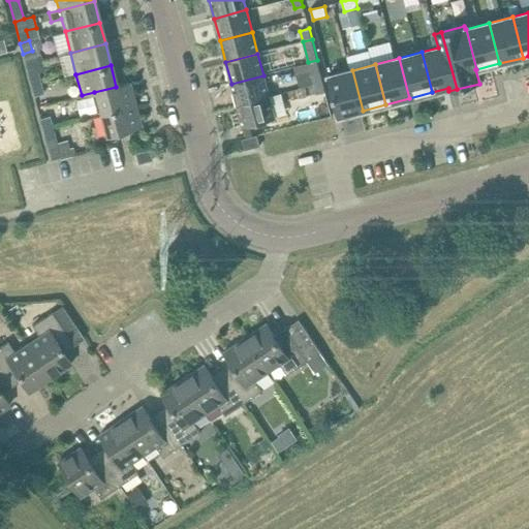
[(363,111),(352,70),(328,76),(338,117),(363,111)]
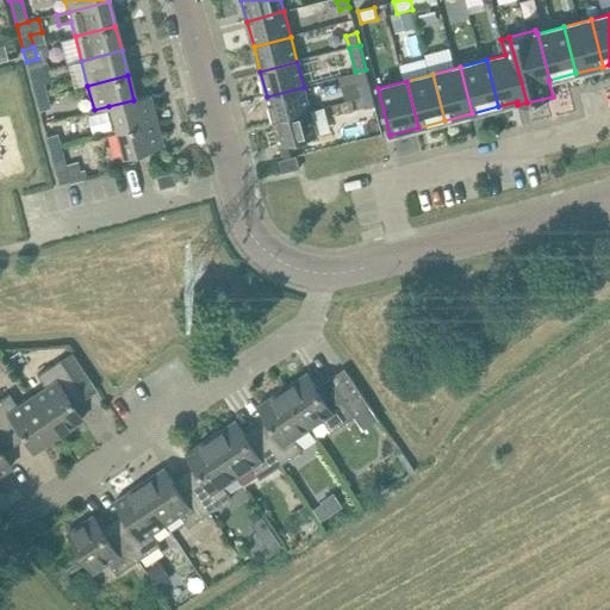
[(359,85),(362,98),(373,95),(369,82),(359,85)]
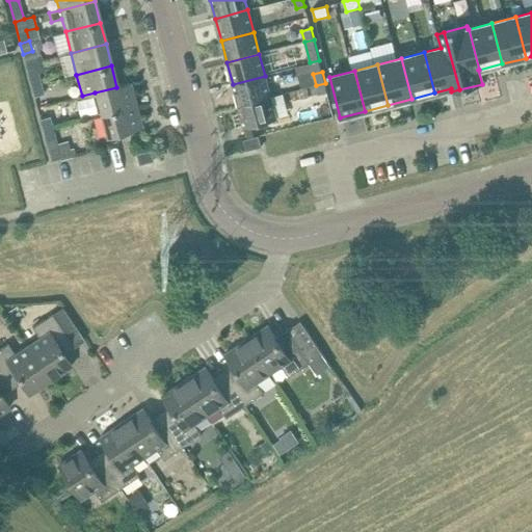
[(28,77),(31,86),(41,84),(38,74),(28,77)]
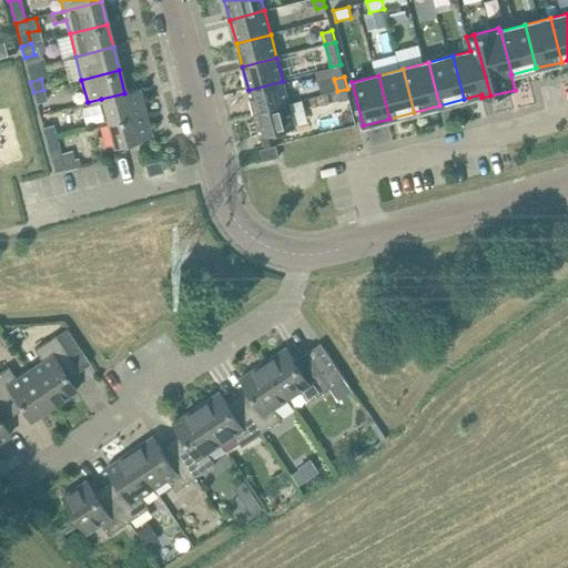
[(249,90),(254,113),(288,104),(283,81),(249,90)]
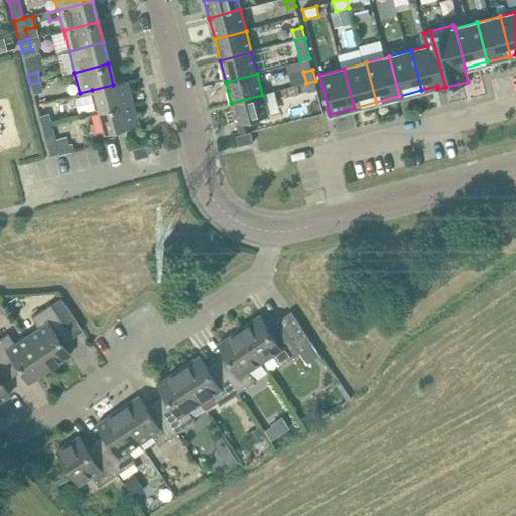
[(126,81),(113,85),(92,90),(98,112),(131,103),(126,81)]
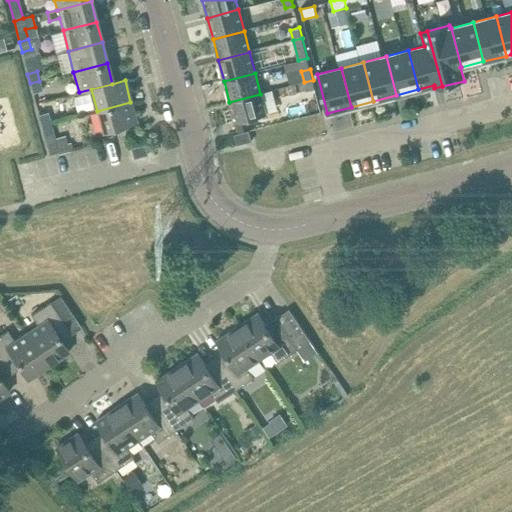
[(313,80),(304,82),(306,92),(315,90),(313,80)]
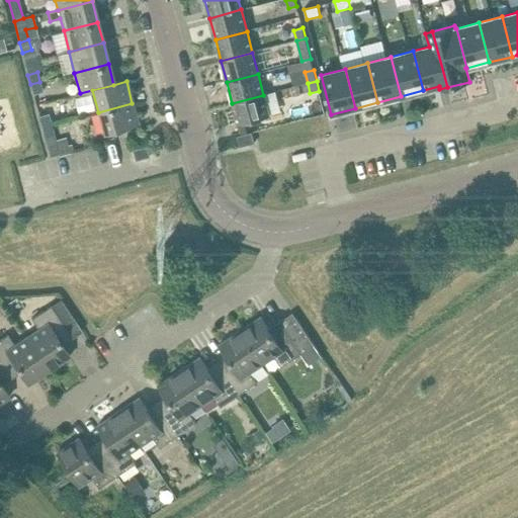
[(39,82),(30,84),(33,95),(42,92),(39,82)]
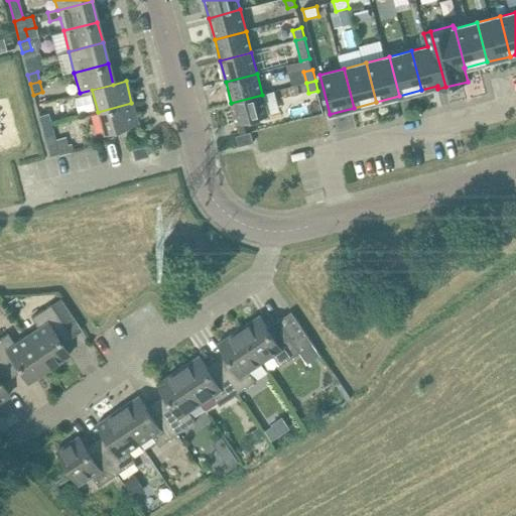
[(262,95),(231,103),(237,124),(268,116),(262,95)]
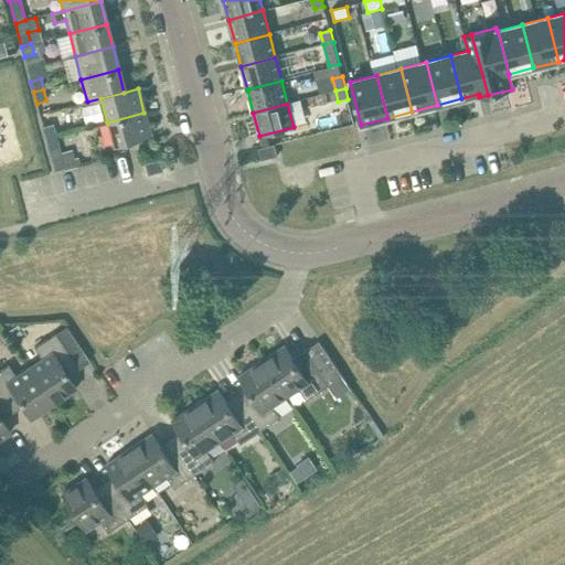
[(144,113),(107,123),(107,125),(113,146),(150,137),(144,113)]
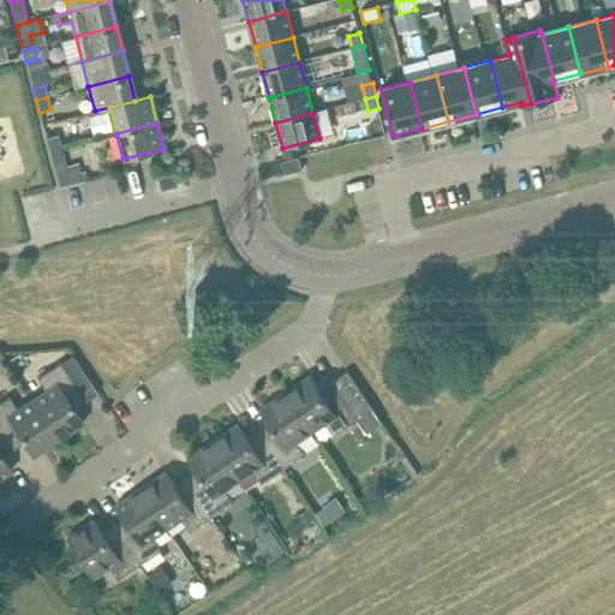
[(47,138),(49,150),(60,148),(58,135),(47,138)]
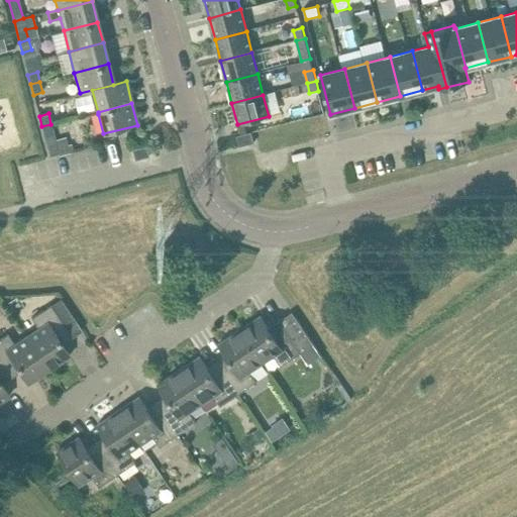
[(50,124),(41,126),(49,157),(59,154),(59,157),(73,152),(71,144),(68,145),(66,138),(55,140),(50,124)]
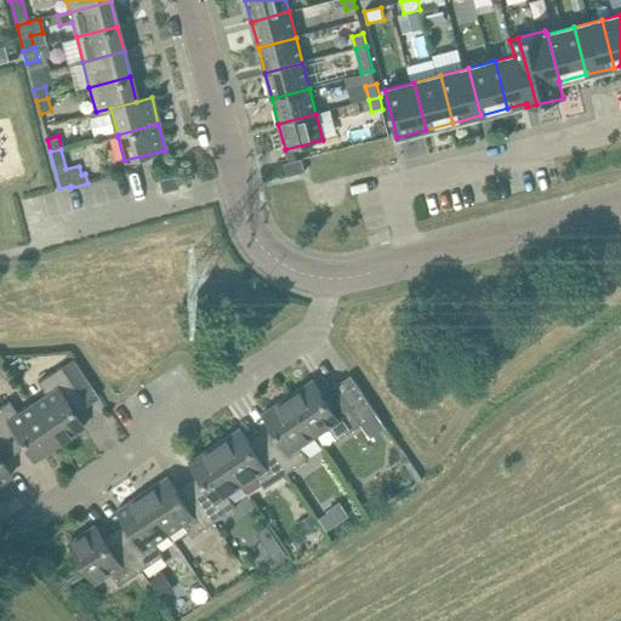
[(284,164),(288,177),(306,172),(302,159),(284,164)]
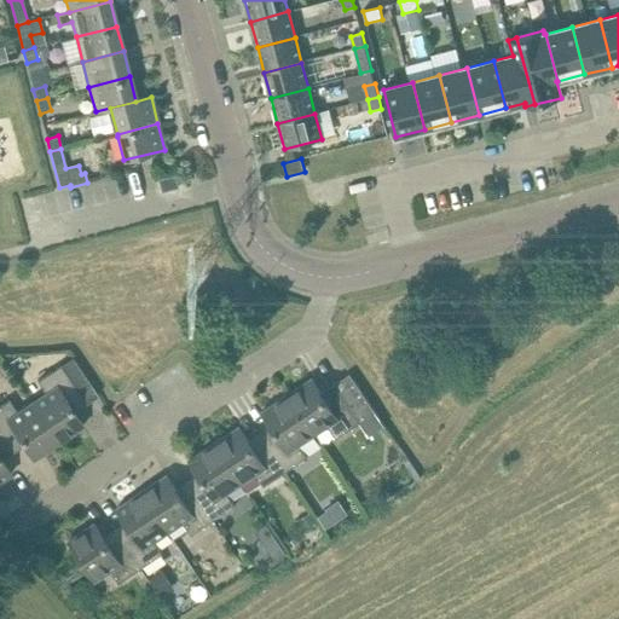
[(157,180),(161,192),(179,189),(175,175),(157,180)]
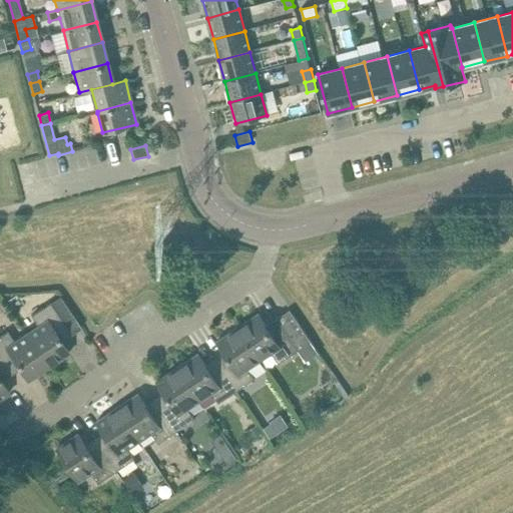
[(43,292),(50,303),(72,336),(82,331),(56,291),(43,292)]
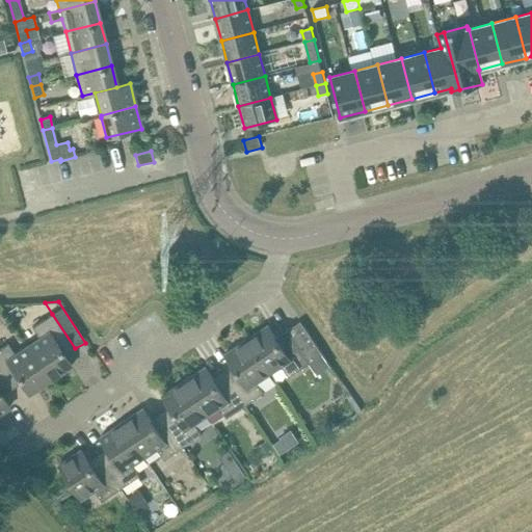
[(40,338),(27,346),(50,381),(72,367),(59,349),(71,342),(59,324),(52,314),(32,327),(40,338)]
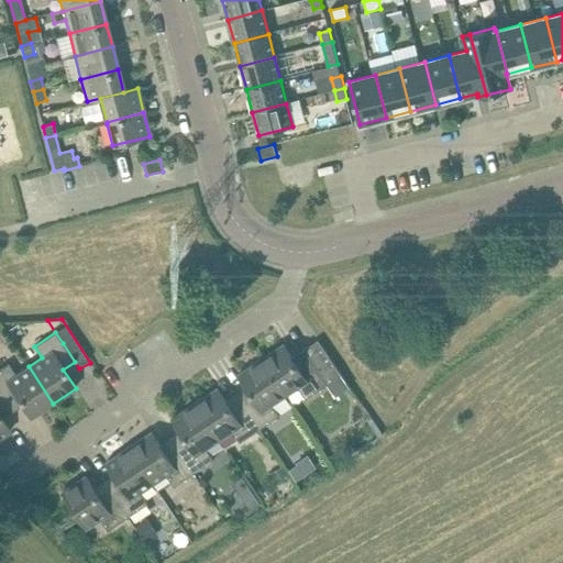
[(284,344),(261,360),(285,396),(298,388),(306,399),(341,375),(321,346),(296,363),(284,344)]
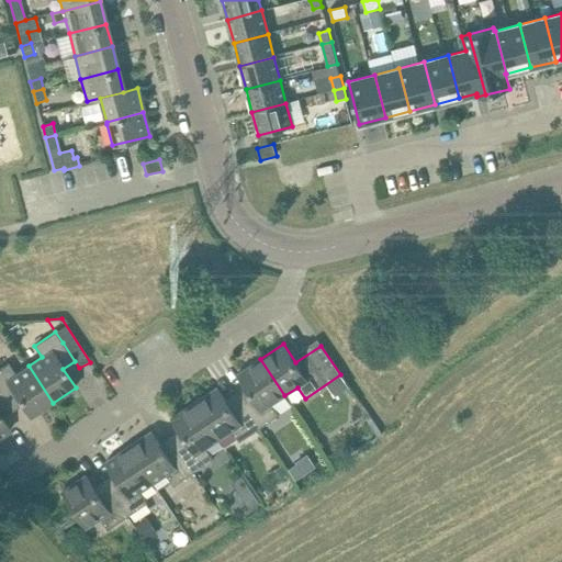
[(250,393),(240,400),(259,429),(279,416),(271,404),(284,395),(260,359),(237,374),(250,393)]
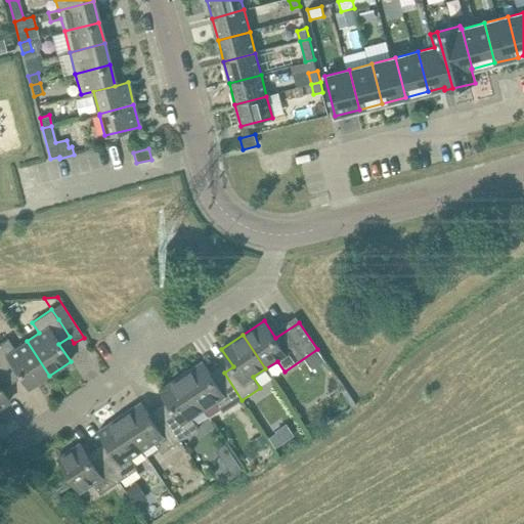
[(7,339),(0,343),(0,367),(7,379),(16,372),(29,389),(49,376),(27,341),(14,349),(7,339)]
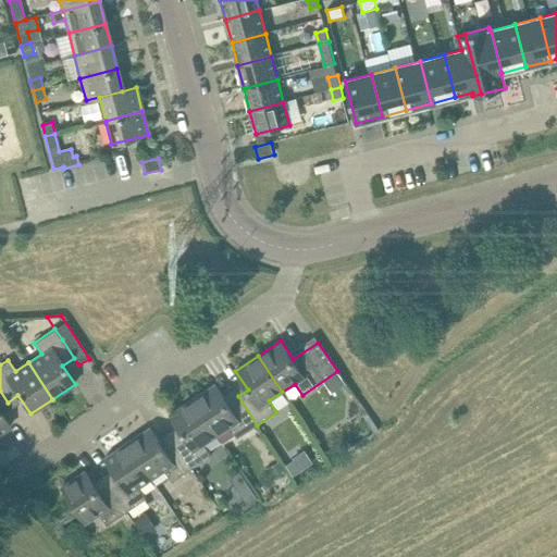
[(215,384),(193,399),(217,435),(230,426),(237,438),(257,425),(238,396),(227,403),(215,384)]
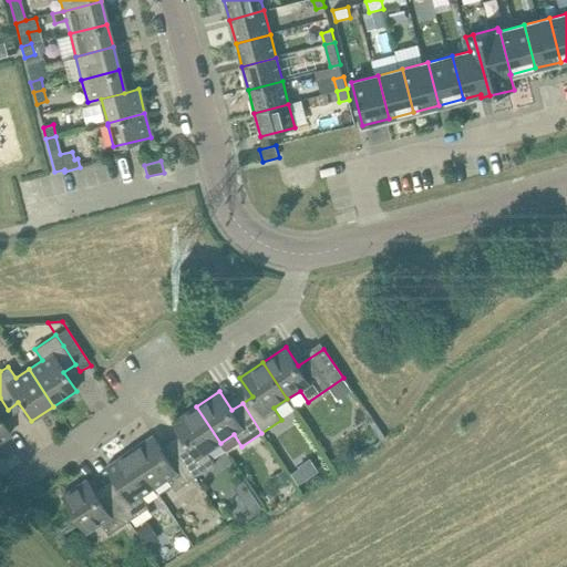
[(0,414),(8,410),(0,398),(0,441),(10,435),(0,420),(0,414)]
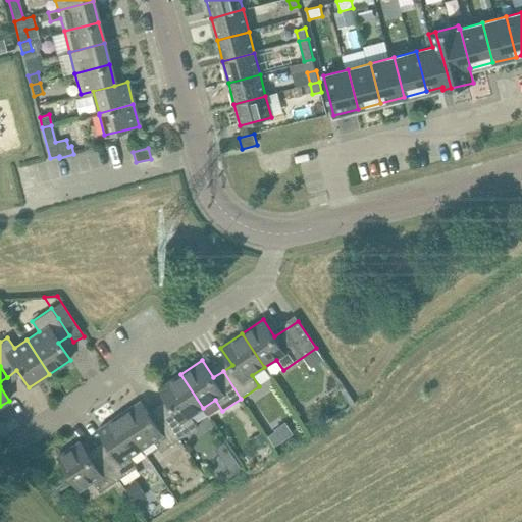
[(171,406),(162,412),(179,439),(198,427),(192,416),(203,408),(180,374),(160,388),(171,406)]
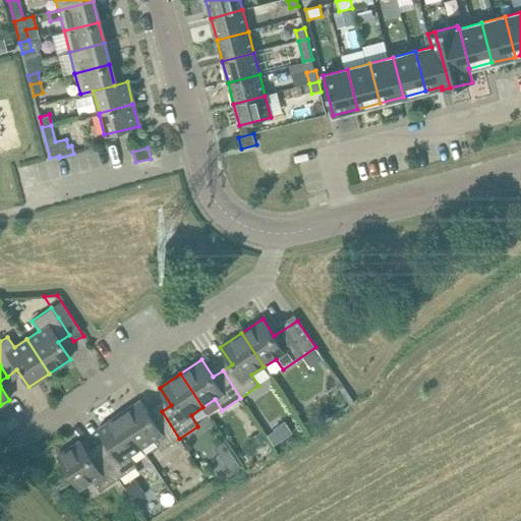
[(140,400),(119,414),(141,448),(154,440),(161,451),(179,439),(162,411),(152,417),(140,400)]
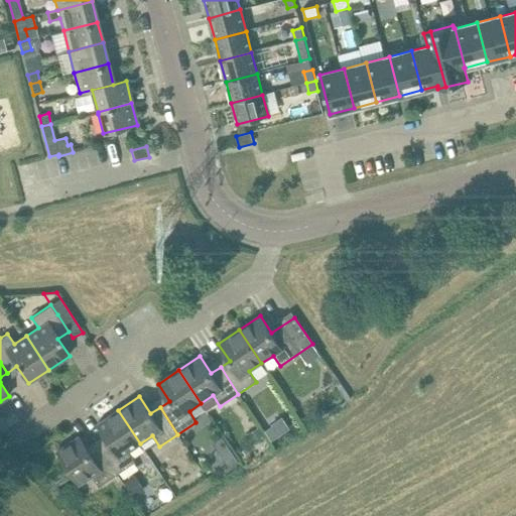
[(109,441),(100,447),(117,474),(136,462),(129,452),(140,443),(118,410),(98,424),(109,441)]
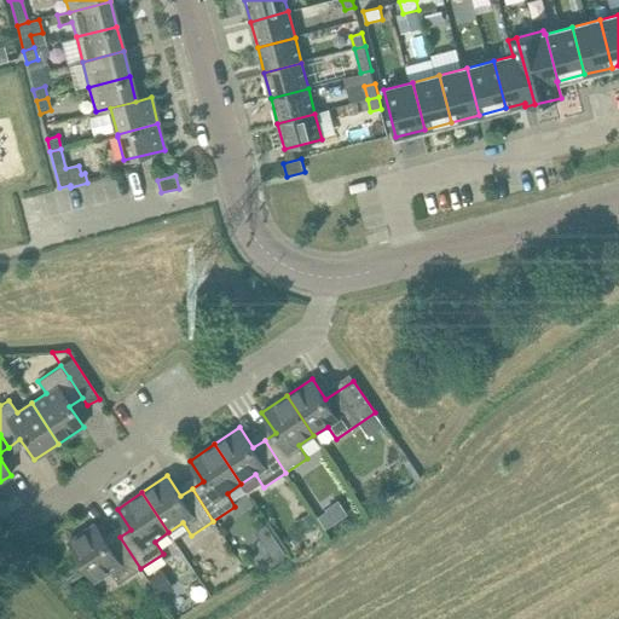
[(140,568),(120,537),(108,544),(94,524),(69,541),(96,582),(110,571),(119,584),(140,568)]
